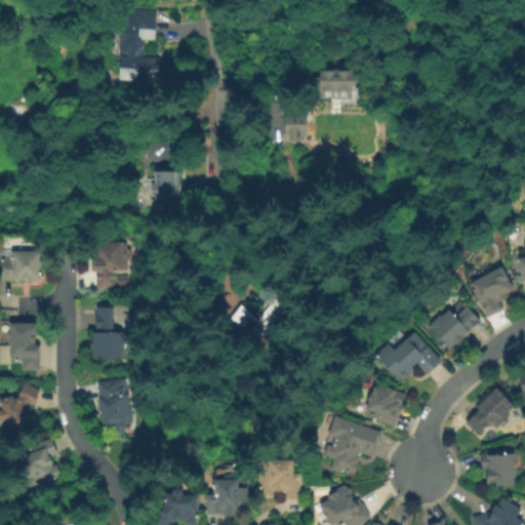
[(118,76),(120,9),(157,10),(156,40),(144,40),(144,57),(158,57),(158,77),(118,76)]
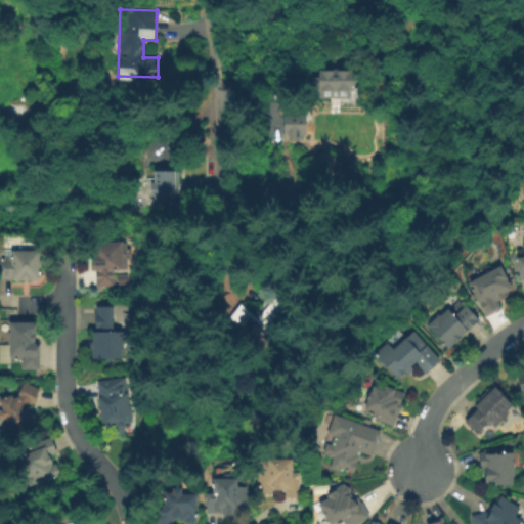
[(351,99),(308,99),(308,78),(315,78),(315,70),(351,70),(351,99)]
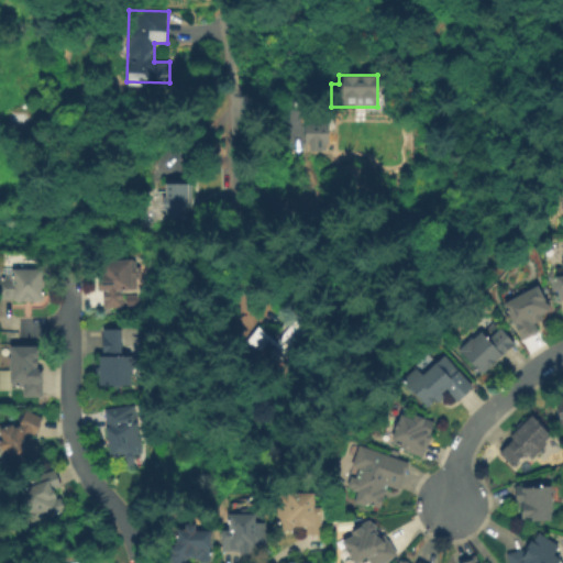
[(306,124),(331,124),(330,143),(327,143),(327,152),(310,152),(310,145),(306,145),(306,124)]
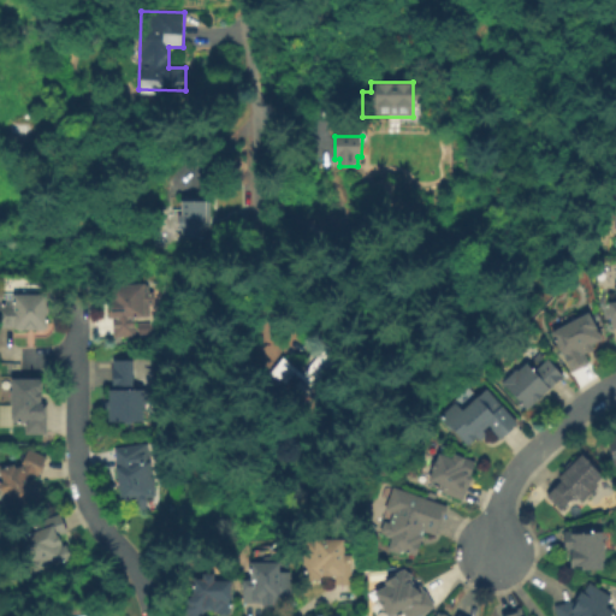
[(212,201),(212,237),(183,237),(183,229),(179,229),(179,214),(182,214),(182,202),(184,202),(184,195),(207,195),(207,200),(212,201)]
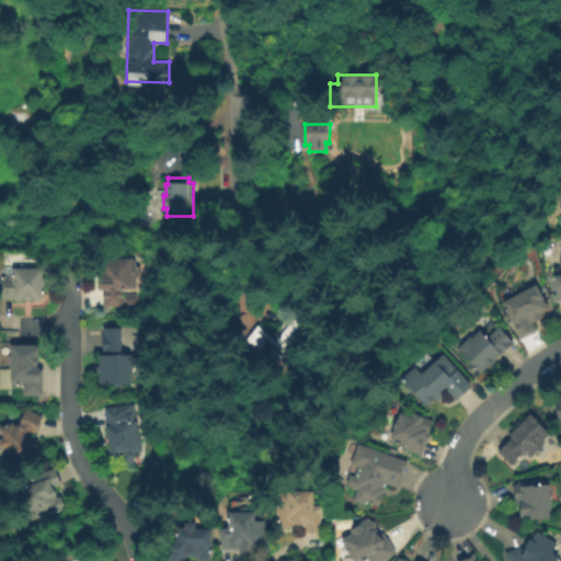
[(125,288),(125,305),(105,306),(105,288),(100,289),(100,277),(102,277),(101,259),(133,258),(133,287),(125,288)]
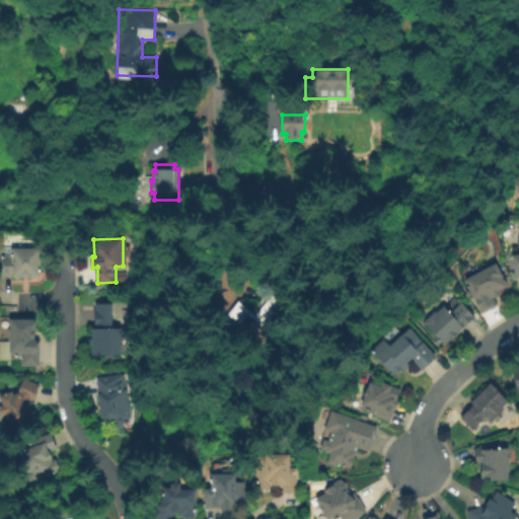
[(511,275),(518,274),(518,238),(515,238),(516,253),(510,253),(511,275)]
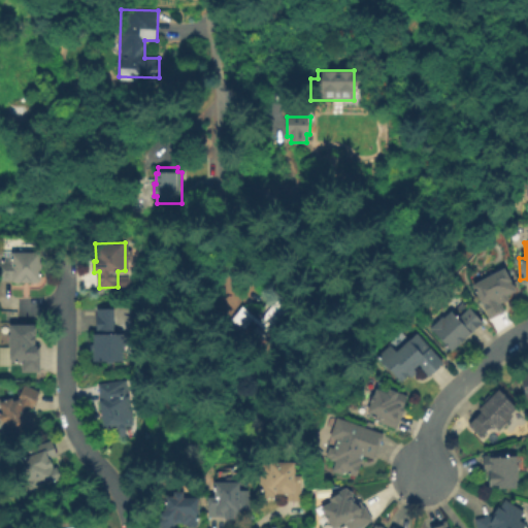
[(42,252),(42,279),(0,279),(0,261),(13,261),(13,253),(42,252)]
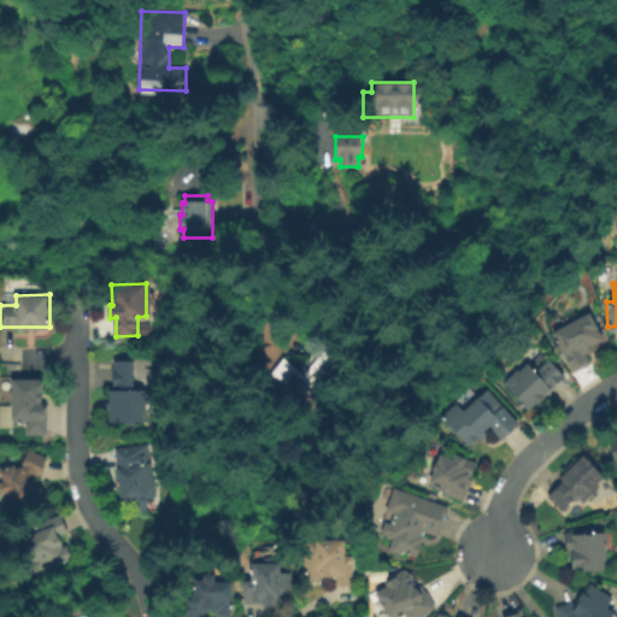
[(597,348),(591,352),(589,351),(583,353),(588,362),(574,370),(554,333),(592,312),(606,339),(595,345),(597,348)]
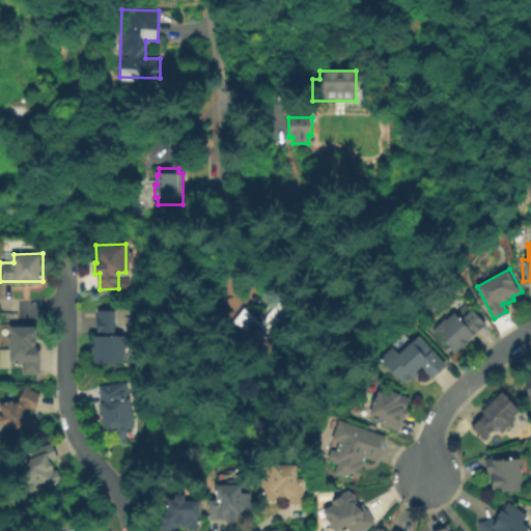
[(291,312),(273,336),(253,322),(252,323),(250,322),(245,329),(233,319),(244,307),(261,320),(277,301),(291,312)]
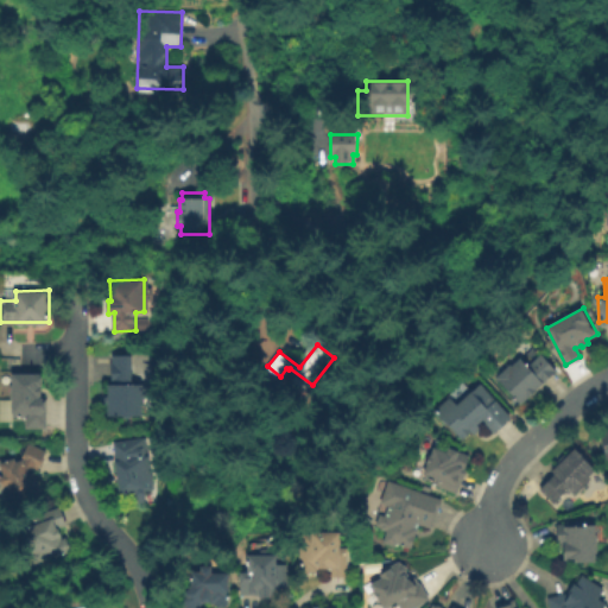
[(544,353),(559,369),(524,403),(499,377),(513,363),(514,365),(523,356),(531,365),(544,353)]
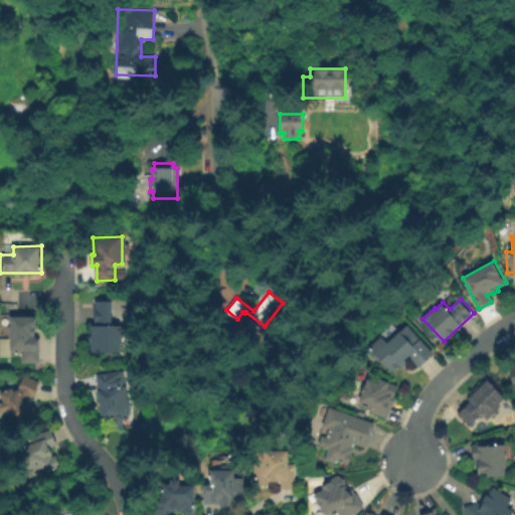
[(122,324),(121,351),(92,351),(92,325),(94,325),(94,309),(96,309),(96,300),(113,300),(112,324),(122,324)]
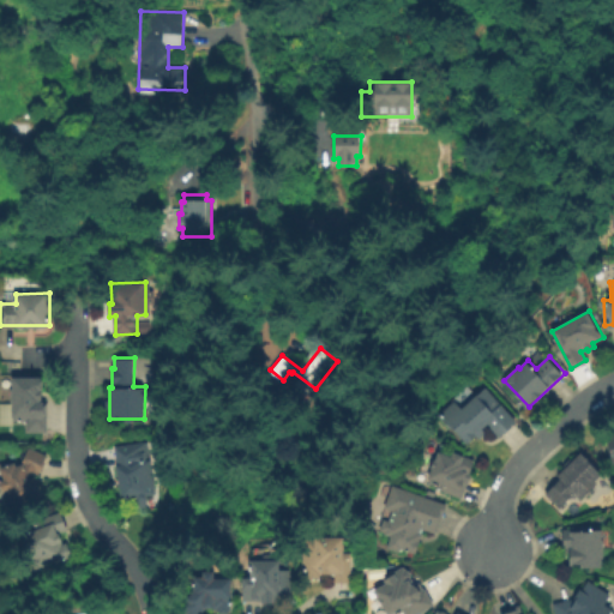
[(48,403),(47,433),(26,432),(26,421),(16,421),(16,417),(13,417),(13,378),(42,378),(42,403),(48,403)]
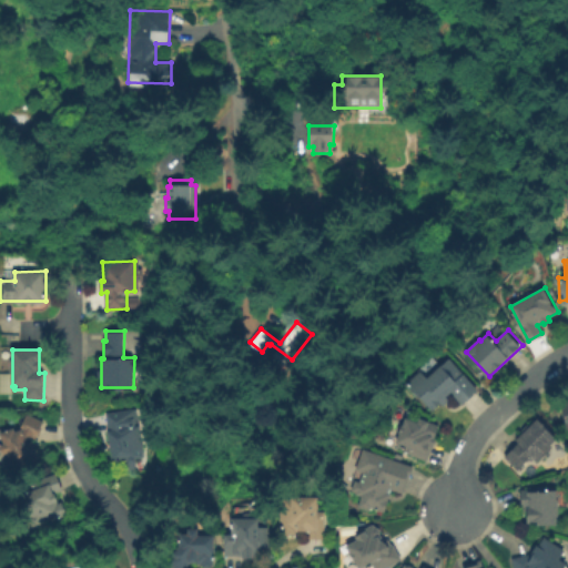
[(433,356),(443,366),(450,358),(479,388),(463,404),(452,393),(446,398),(450,402),(446,406),(442,403),(435,409),(433,408),(432,411),(407,385),(422,372),(419,369),(433,356)]
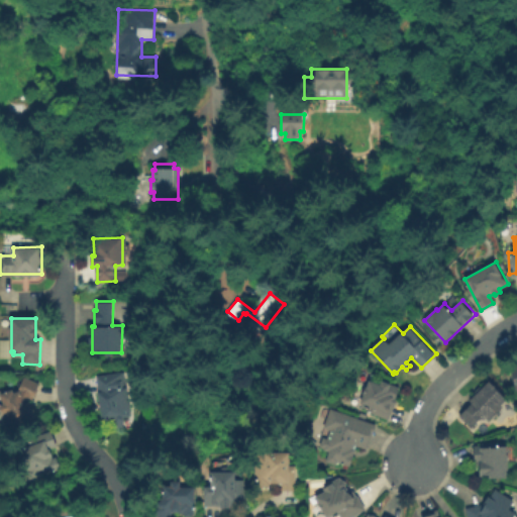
[(516,364),(506,367),(511,391),(516,389),(516,364)]
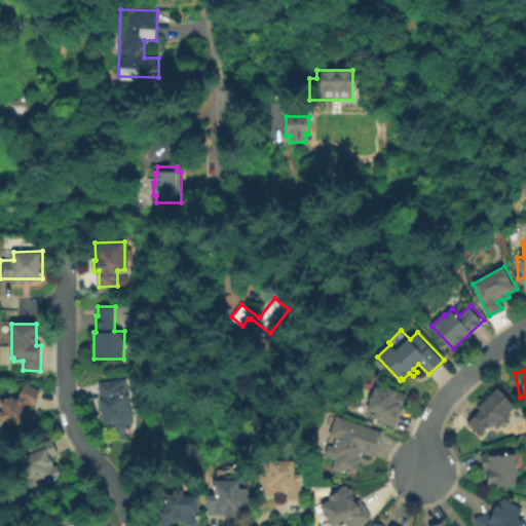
[(126,423),(127,433),(115,435),(114,425),(105,426),(101,398),(104,398),(101,382),(126,378),(134,422),(126,423)]
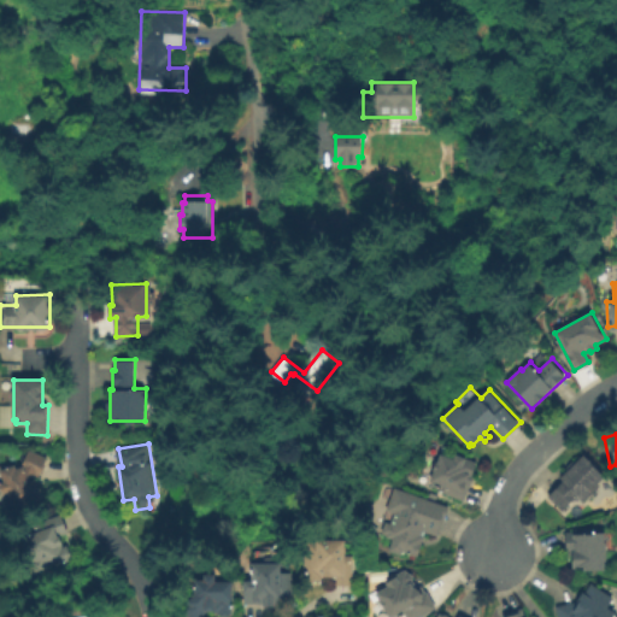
[(47,457),(40,476),(39,475),(29,479),(29,482),(34,480),(37,487),(40,487),(45,499),(16,510),(9,491),(6,492),(1,491),(0,487),(1,483),(4,482),(0,474),(0,470),(16,464),(17,468),(23,465),(30,451),(47,457)]
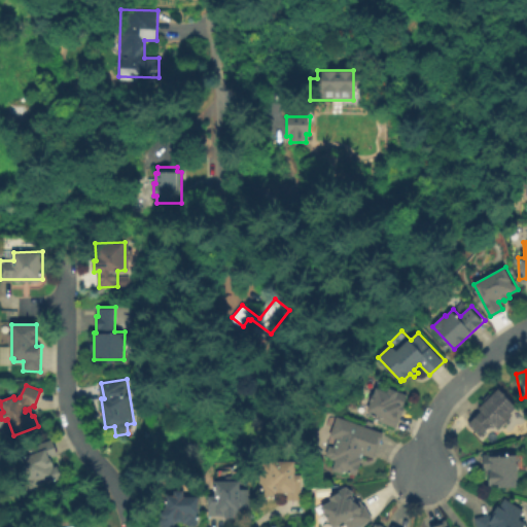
[(498,385),(517,403),(519,399),(526,408),(526,418),(516,428),(513,424),(506,430),(503,427),(497,432),(493,429),(483,441),(468,425),(483,410),(479,408),(498,385)]
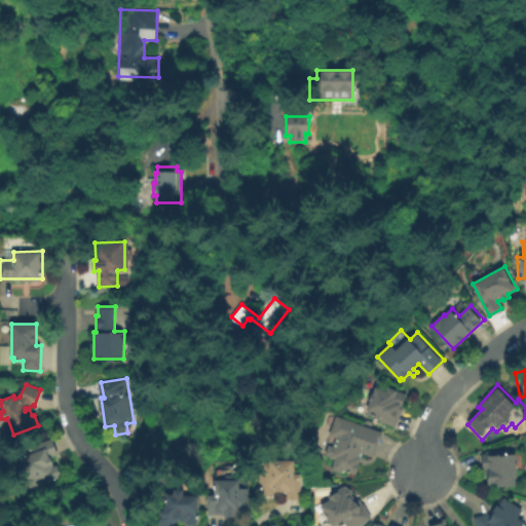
[(377,386),(387,390),(388,387),(407,393),(403,405),(405,406),(398,426),(377,420),(380,413),(368,409),(370,401),(373,392),(374,392),(377,386)]
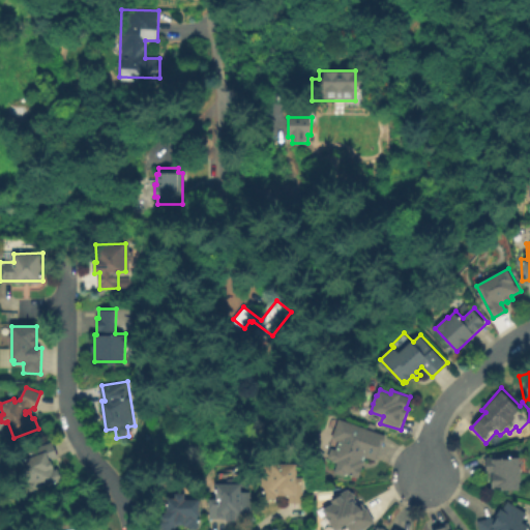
[(386,436),(377,461),(364,457),(363,461),(364,461),(362,467),(363,467),(359,479),(347,474),(347,477),(334,473),(339,463),(332,461),(332,459),(329,458),(332,448),(336,449),(340,441),(332,438),(340,419),(386,436)]
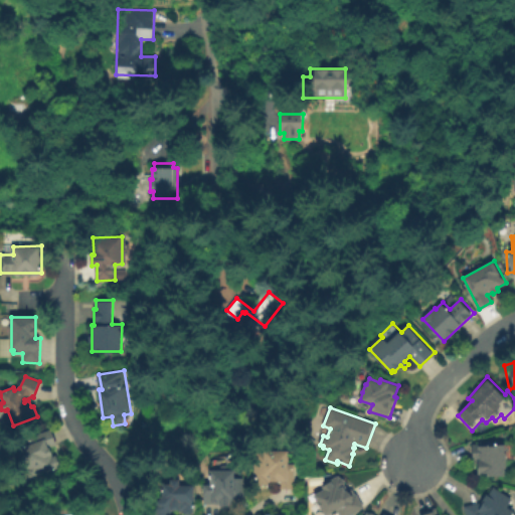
[(49,446),(53,456),(56,454),(60,465),(48,470),(49,472),(42,474),(41,473),(30,477),(18,447),(31,441),(30,437),(51,427),(56,443),(49,446)]
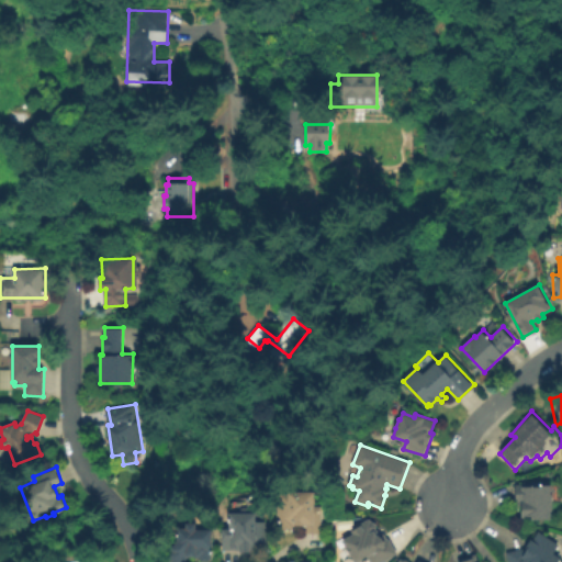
[(553,484),(554,521),(534,521),(534,518),(521,518),(521,505),(517,505),(516,483),(553,484)]
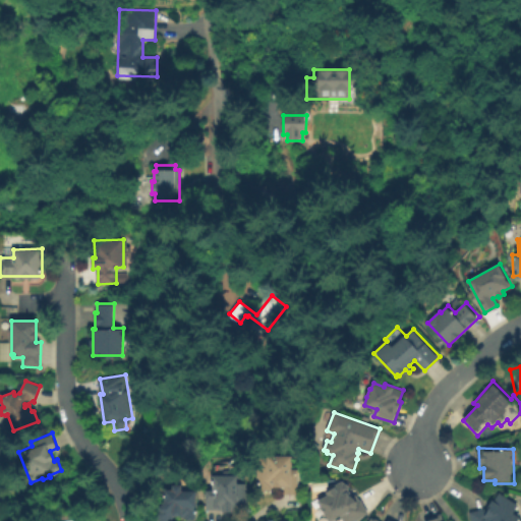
[(292,455),(292,469),(299,469),(299,494),(282,493),(282,485),(272,485),(272,489),(259,488),(259,477),(258,477),(258,468),(261,468),(261,457),(268,457),(269,455),(292,455)]
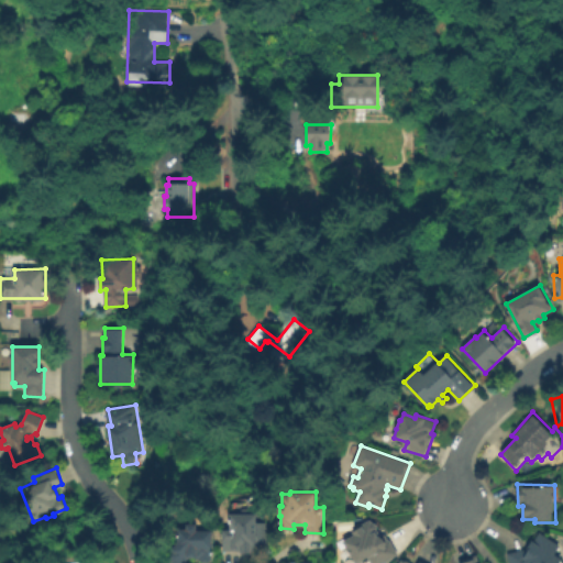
[(257,522),(266,522),(266,533),(268,533),(269,547),(265,547),(265,549),(256,549),(256,553),(240,554),(240,551),(223,551),(223,529),(230,529),(230,522),(229,522),(229,518),(231,518),(231,515),(257,514),(257,522)]
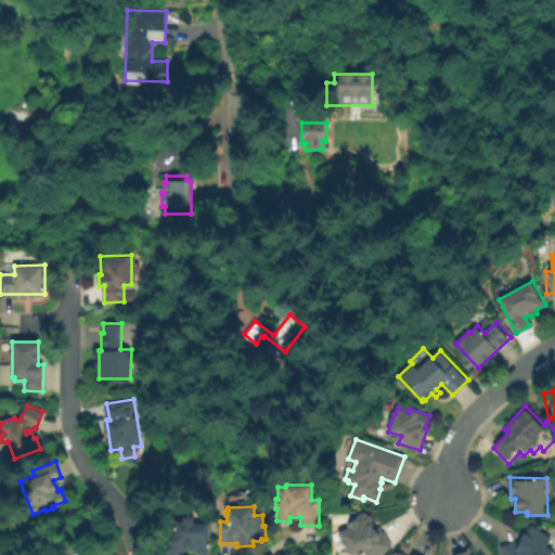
[(370,523),(374,529),(376,527),(382,533),(386,531),(394,545),(377,554),(364,554),(361,554),(351,554),(338,534),(352,525),(350,521),(366,512),(374,520),(370,523)]
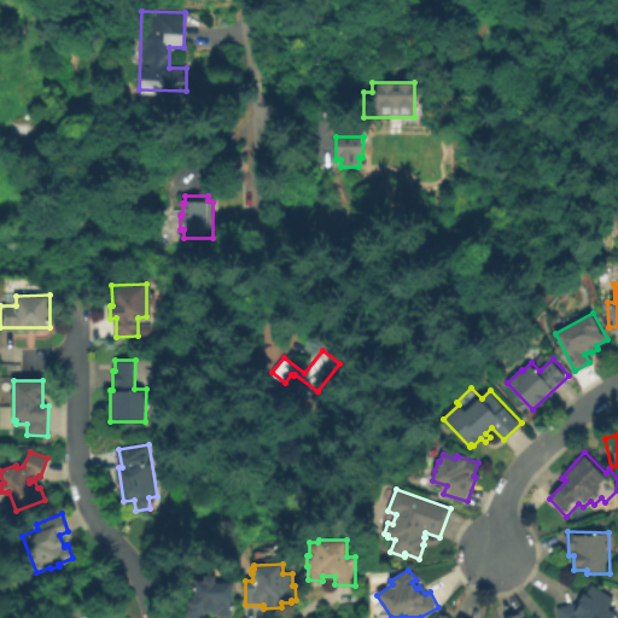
[(217,575),(216,582),(233,582),(234,617),(221,617),(221,614),(215,614),(215,612),(209,612),(203,617),(191,617),(182,610),(196,595),(196,589),(194,589),(194,586),(197,584),(197,579),(205,579),(205,575),(217,575)]
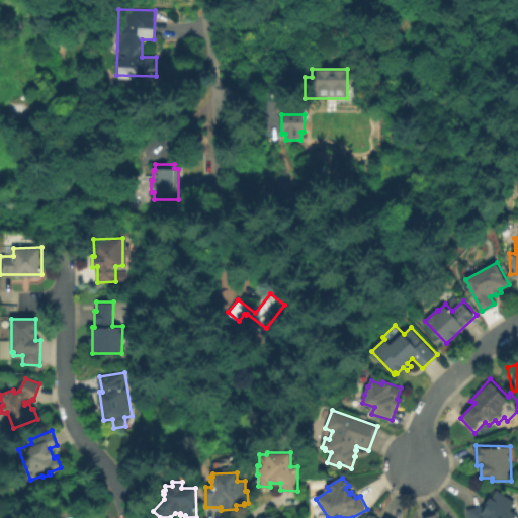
[(517,514),(517,517),(469,517),(467,509),(489,504),(497,490),(516,502),(511,510),(517,514)]
